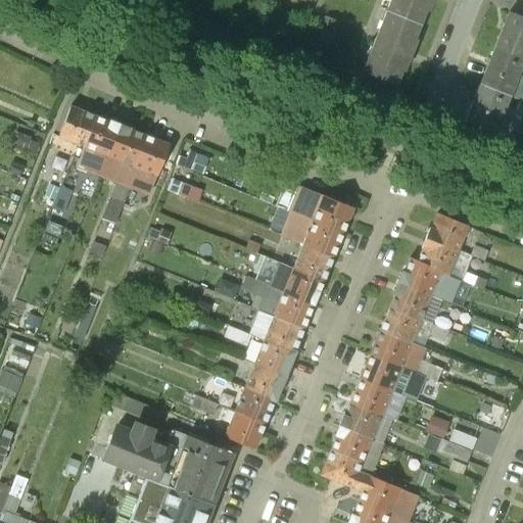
[(389,0),(386,9),(419,22),(428,0),(389,0)]
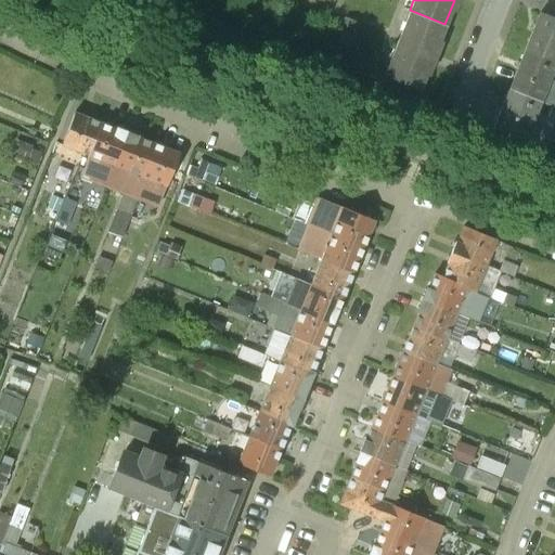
[(444,24),(410,10),(385,74),(420,87),(430,61),(431,61),(436,50),(435,49),(444,24)]
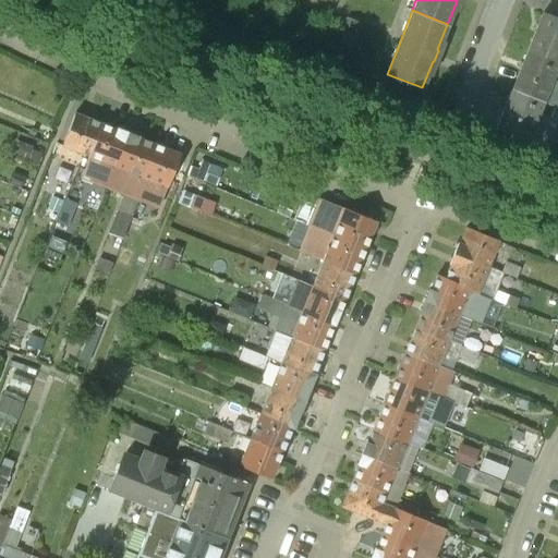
[(557,17),(544,12),(528,50),(557,62),(557,17)]
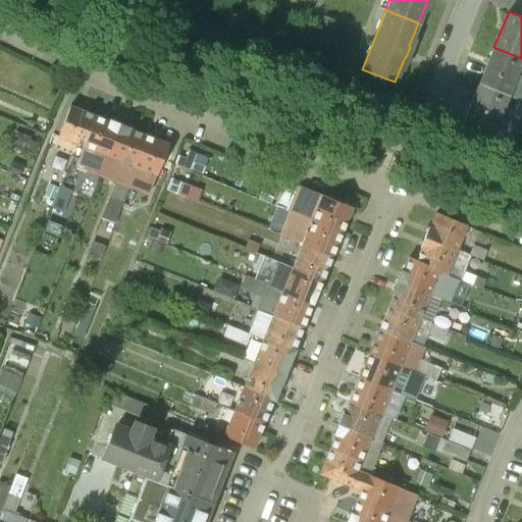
[(335,20),(323,15),(316,37),(328,42),(335,20)]
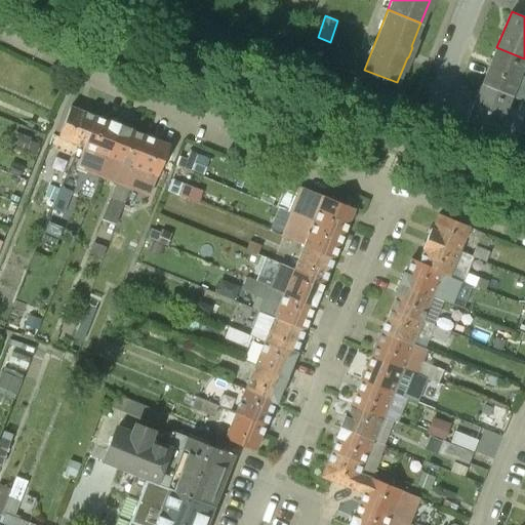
[(524,61),(524,58),(496,47),(481,83),(511,94),(524,101),(524,76),(519,75),(524,61)]
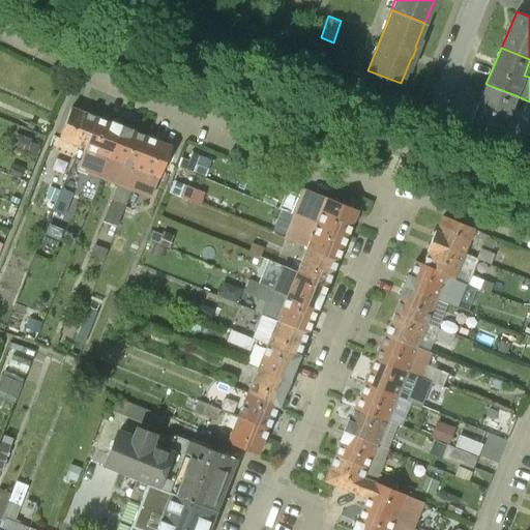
[(516,95),(486,84),(471,119),(501,129),(516,95)]
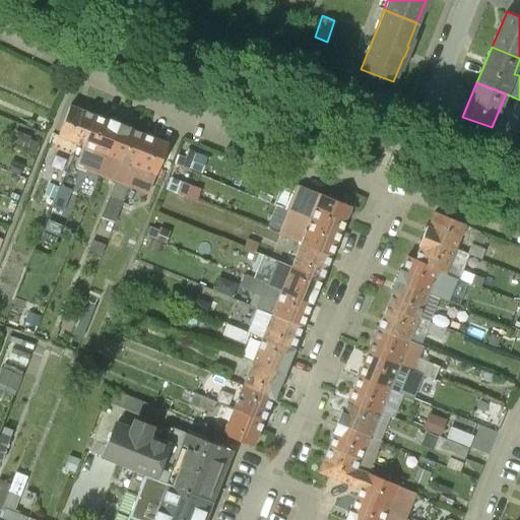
[(94,115),(69,106),(57,136),(82,145),(94,115)]
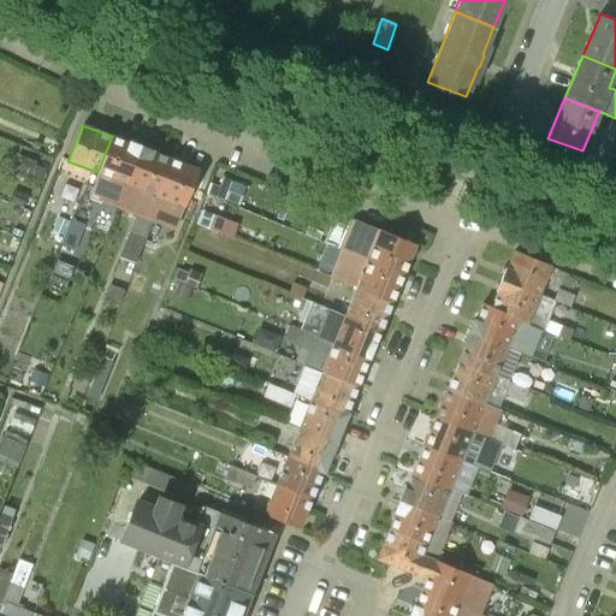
[(128,143),(112,136),(98,172),(89,195),(118,206),(141,146),(129,141),(128,143)]
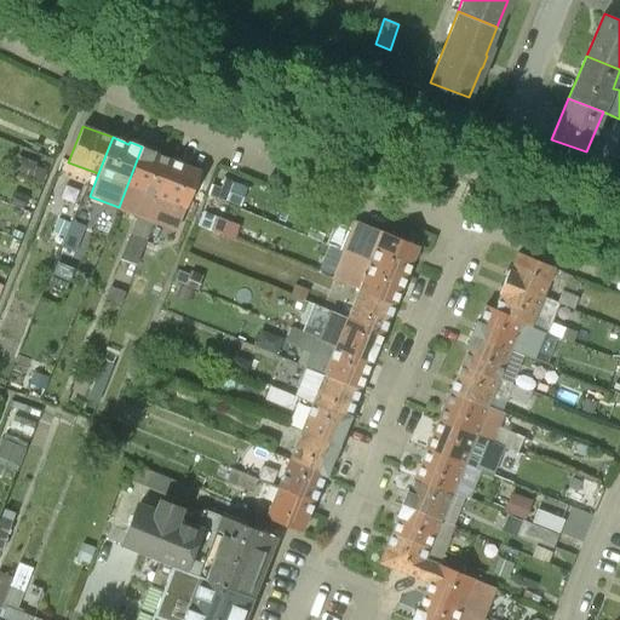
[(154,151),(142,147),(119,207),(147,218),(149,211),(150,211),(156,196),(155,195),(170,160),(154,153),(154,151)]
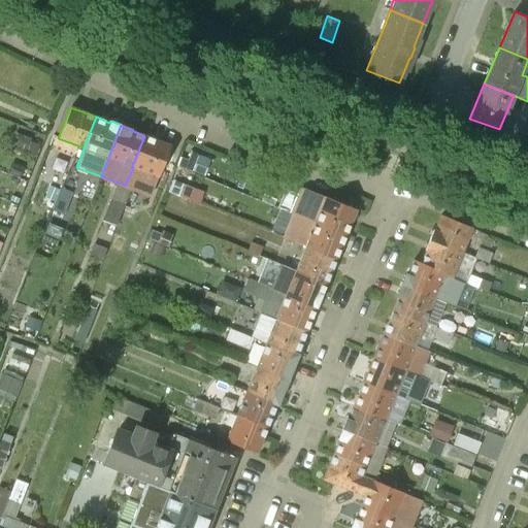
[(144,136),(132,166),(133,167),(128,179),(133,182),(131,188),(150,195),(156,180),(152,178),(153,174),(158,176),(170,145),(144,136)]
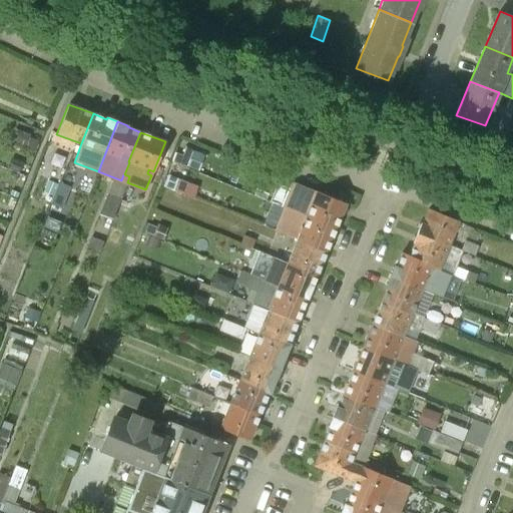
[(201,153),(175,146),(171,160),(198,167),(201,153)]
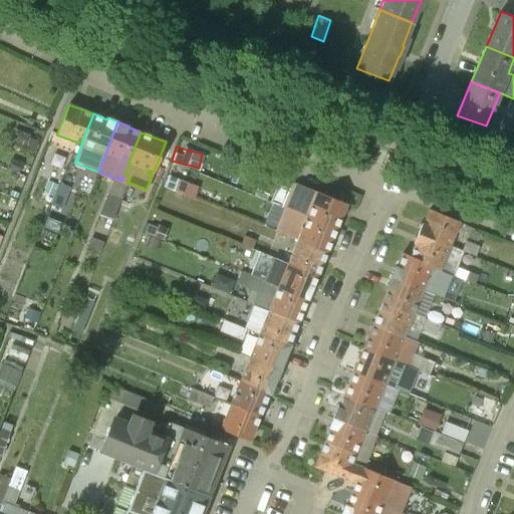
[(51,180),(47,179),(38,200),(50,205),(59,183),(63,173),(55,170),(51,180)]
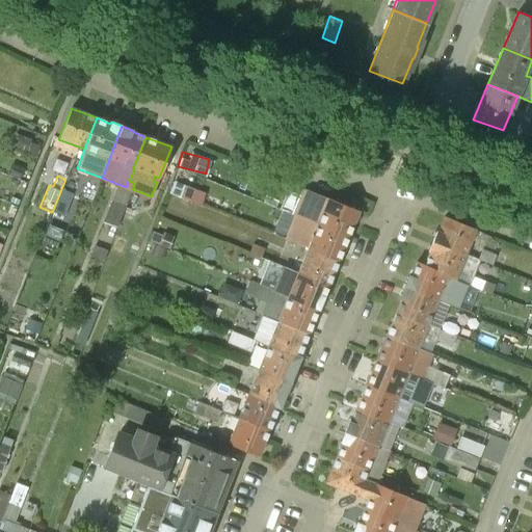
[(73,194),(61,189),(52,212),(63,216),(73,194)]
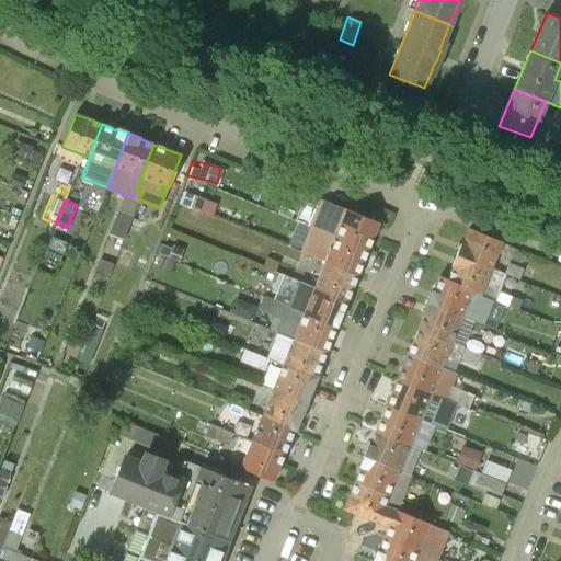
[(345,212),(332,206),(325,222),(321,231),(322,231),(334,237),(367,250),(378,224),(345,210),(345,212)]
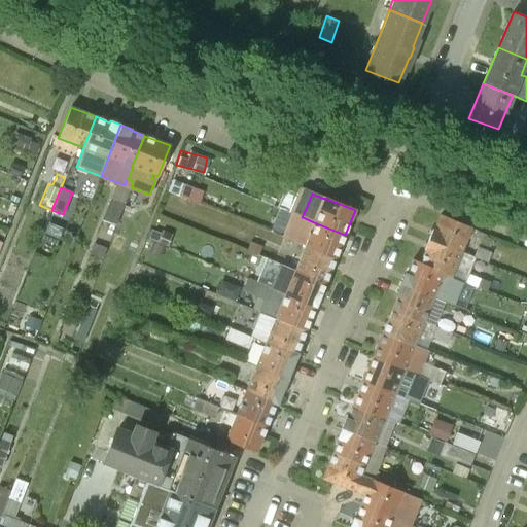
[(306,209),(280,199),(277,208),(289,213),(302,218),(303,217),(302,217),(306,209)]
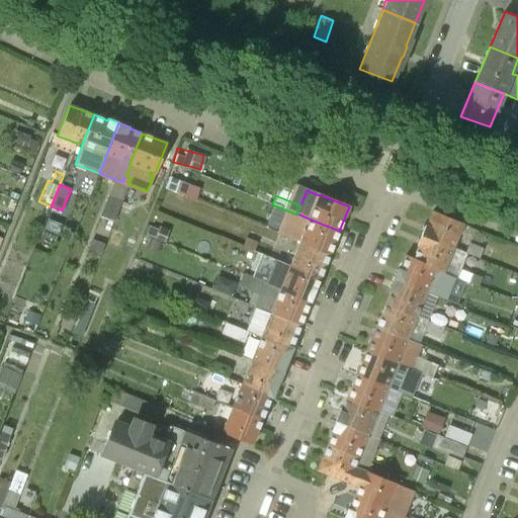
[(109,196),(101,217),(113,222),(121,200),(109,196)]
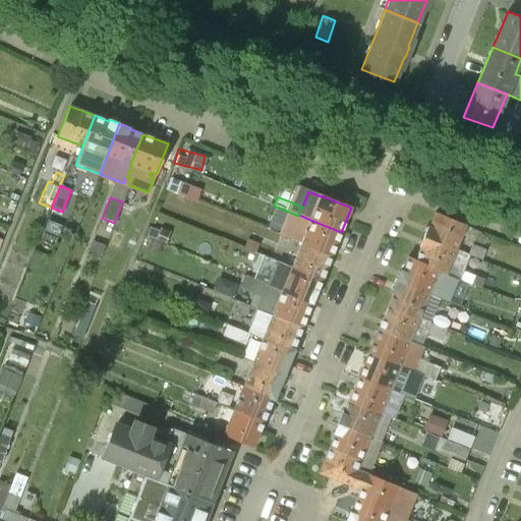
[(286,211),(274,206),(269,216),(281,221),(286,211)]
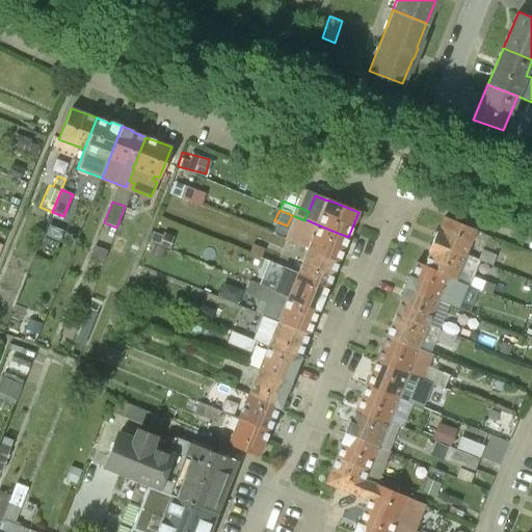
[(131,214),(129,213),(125,221),(137,227),(141,218),(131,214)]
